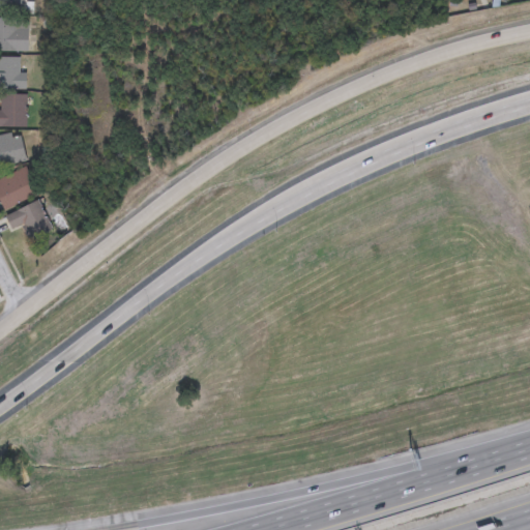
[(0,0),(24,0),(24,13),(0,13),(0,0)]
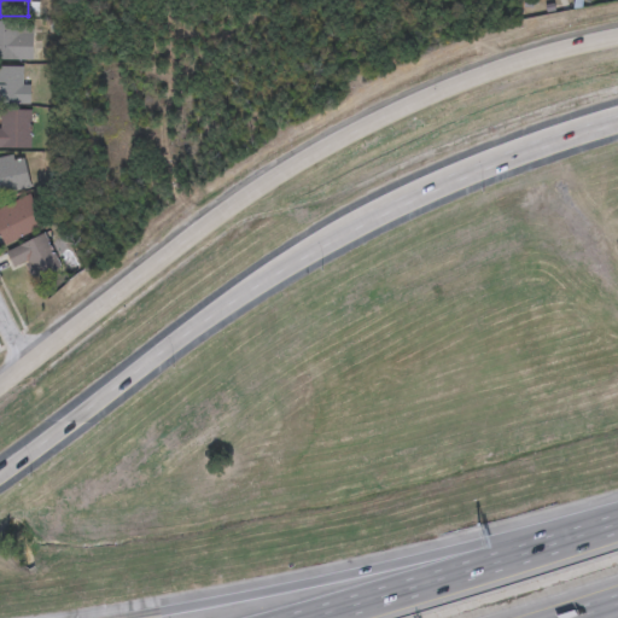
[(31,59),(0,59),(0,21),(31,21),(31,59)]
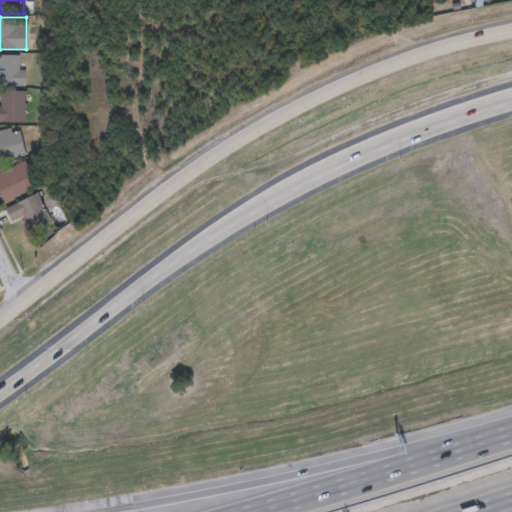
[(24,86),(0,86),(0,55),(18,55),(18,70),(24,70),(24,86)]
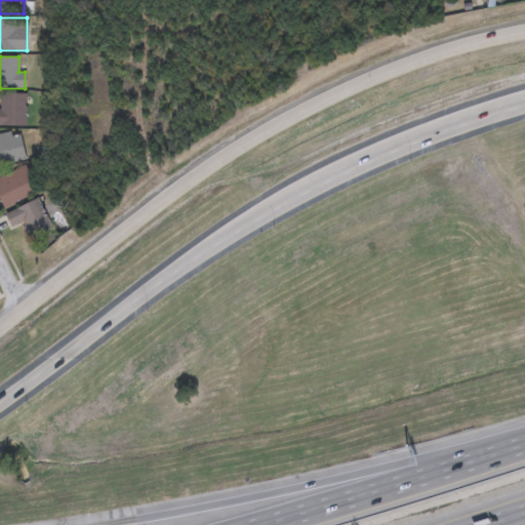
[(0,93),(25,93),(25,125),(0,125),(0,93)]
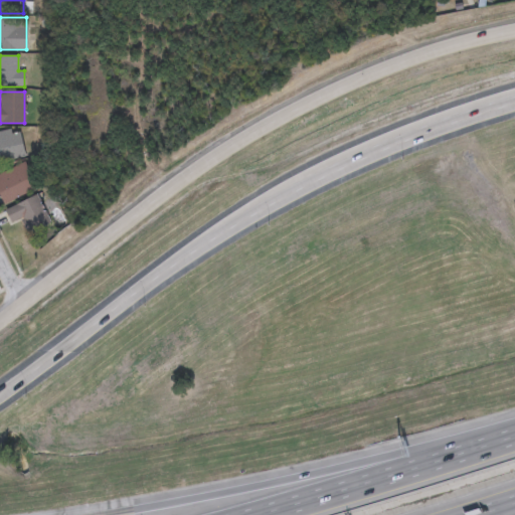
[(23,157),(0,160),(0,132),(19,129),(23,157)]
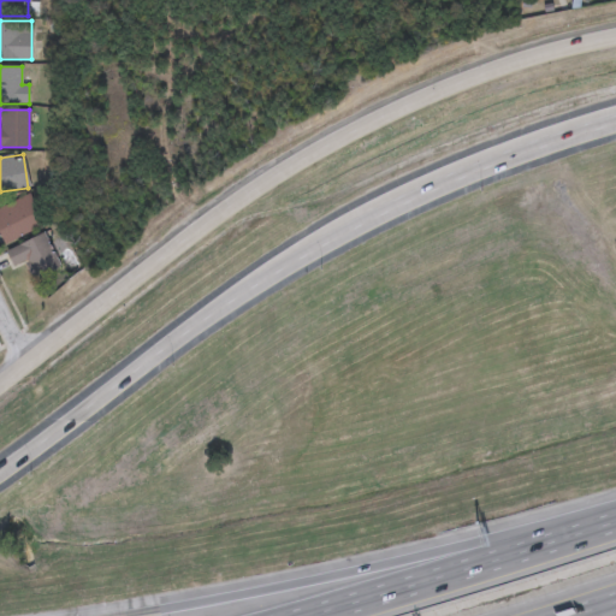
[(0,238),(0,207),(28,194),(42,225),(3,244),(0,238)]
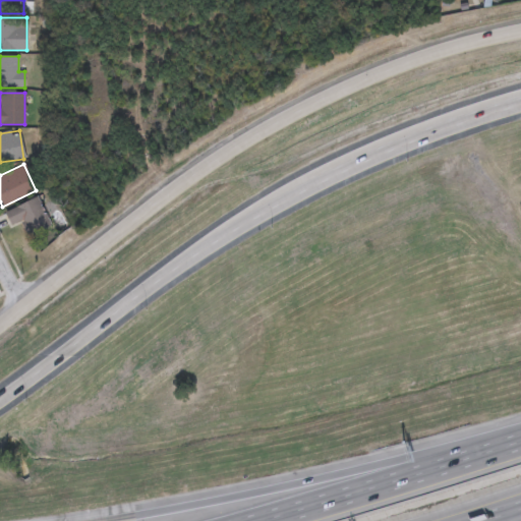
[(11,226),(4,212),(37,197),(51,228),(30,237),(21,221),(11,226)]
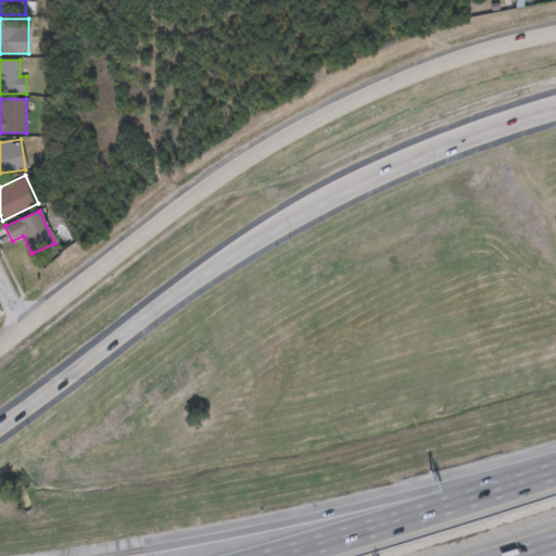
All buildings are outlined.
